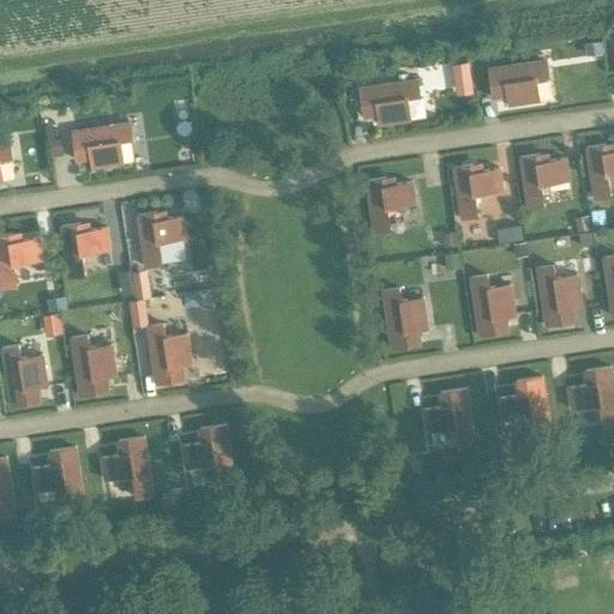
[(601,41),(588,43),(589,56),(603,54),(601,41)]
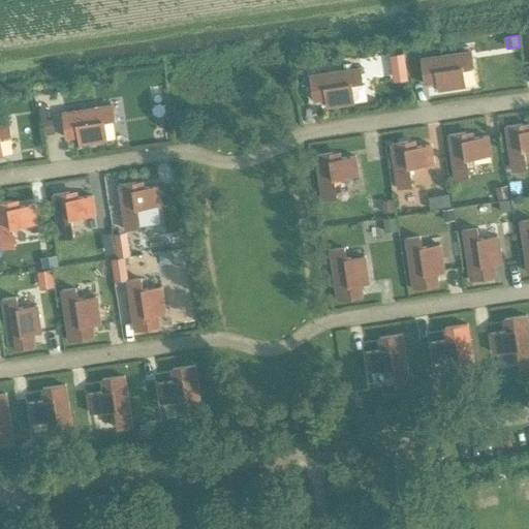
[(471,52),(421,59),(425,84),(437,82),(438,91),(465,87),(463,67),(473,66),(471,52)]
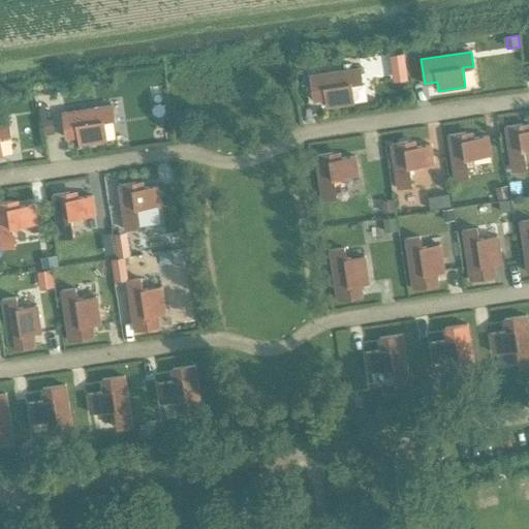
[(403,55),(392,57),(393,68),(405,66),(403,55)]
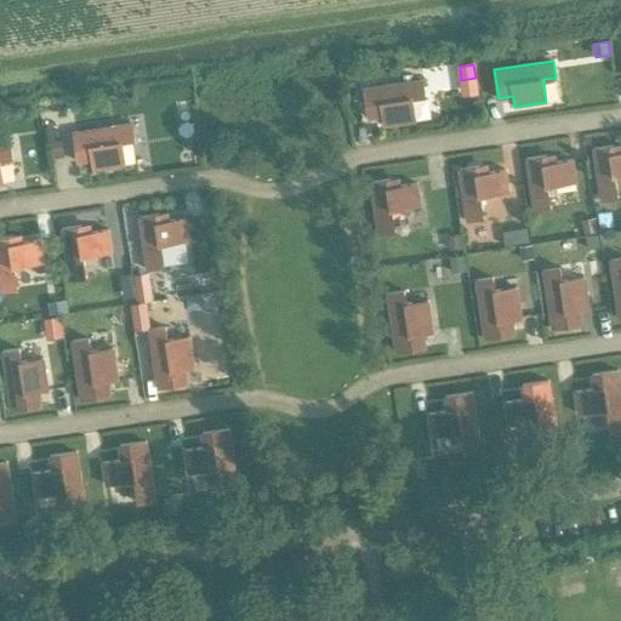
[(412,100),(426,97),(423,80),(364,89),(369,118),(382,117),(385,126),(416,121),(412,100)]
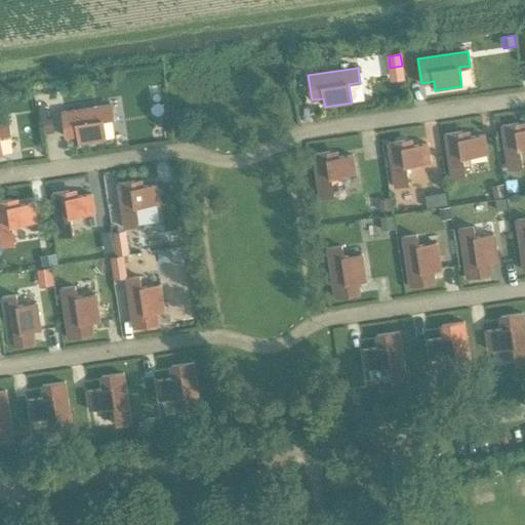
[(161,88),(147,89),(148,101),(162,99),(161,88)]
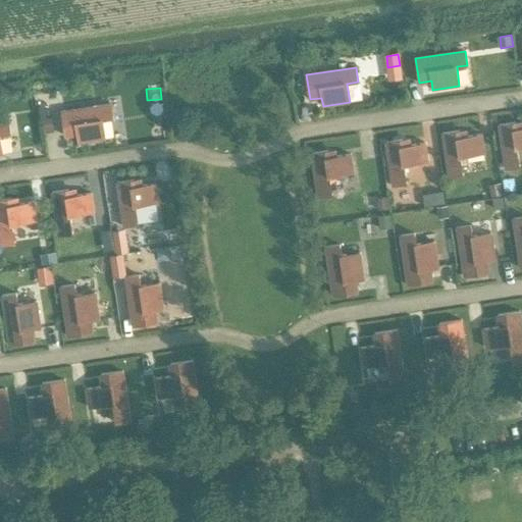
[(47,103),(36,106),(38,117),(49,115),(47,103)]
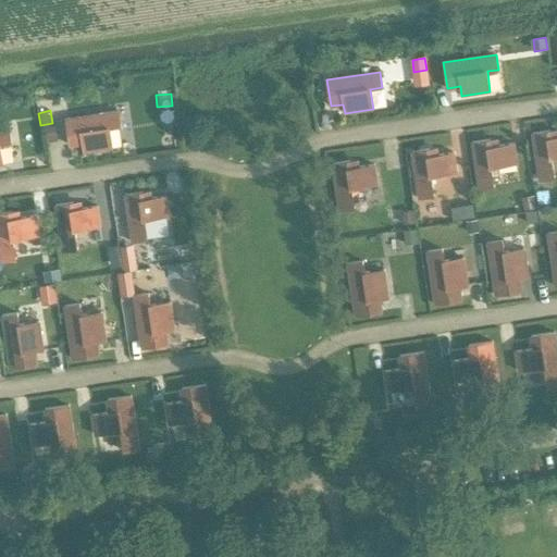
[(119,111),(65,119),(70,145),(83,144),(84,152),(112,148),(109,128),(121,126),(119,111)]
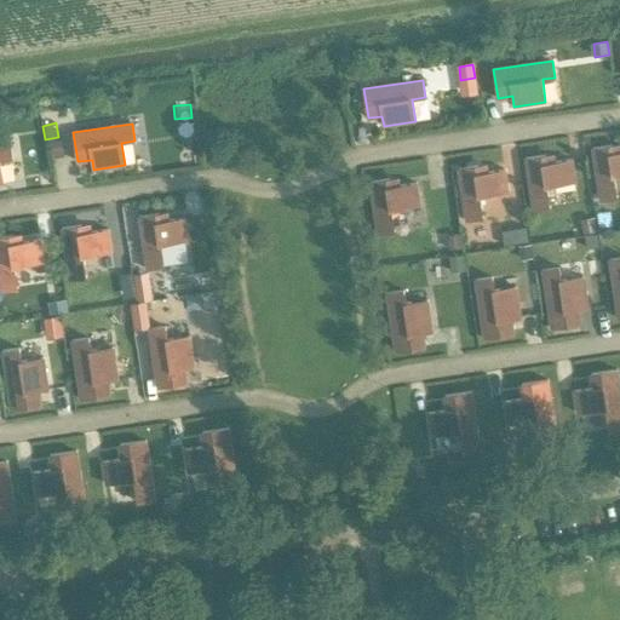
[(10,142),(0,143),(0,183),(4,183),(0,160),(13,159),(10,142)]
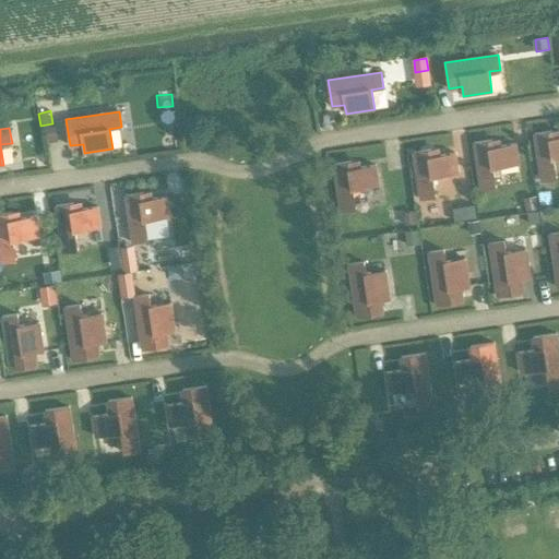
[(552,131),(534,133),(542,181),(557,179),(554,158),(558,157),(558,137),(552,139),(552,131)]
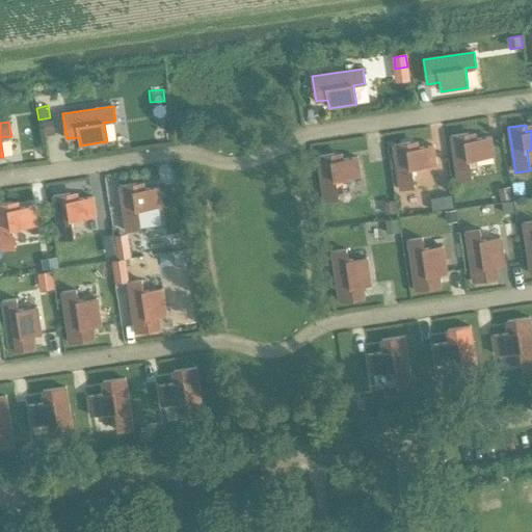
[(468,133),(451,136),(457,181),(472,179),(470,160),(494,156),(490,137),(469,140),(468,133)]
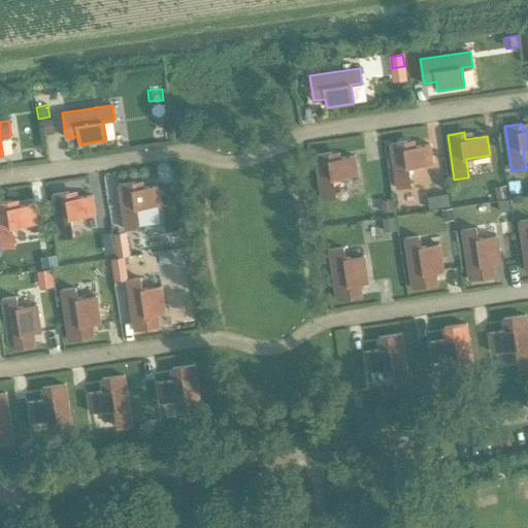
[(407,141),(390,143),(397,189),(411,186),(408,167),(433,164),(430,144),(408,147),(407,141)]
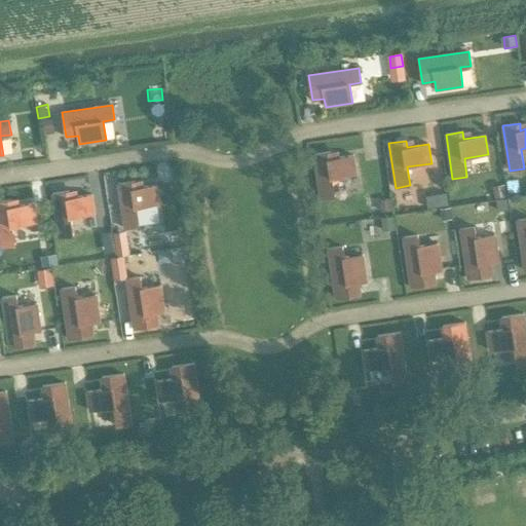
[(332,178),(357,175),(353,155),(332,158),(331,152),(313,154),(321,199),(335,196),(332,178)]
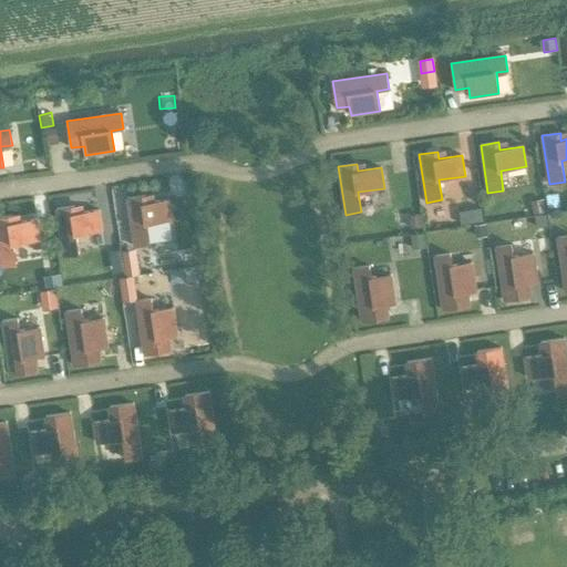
[(558,193),(545,195),(547,208),(559,207),(558,193)]
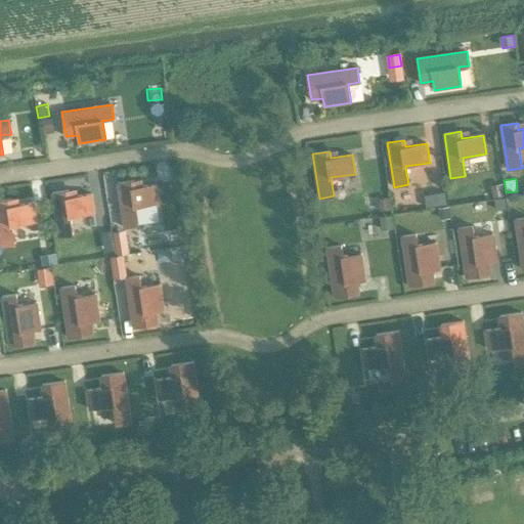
[(134,180),(118,183),(124,227),(138,225),(136,207),(160,203),(157,184),(135,187),(134,180)]
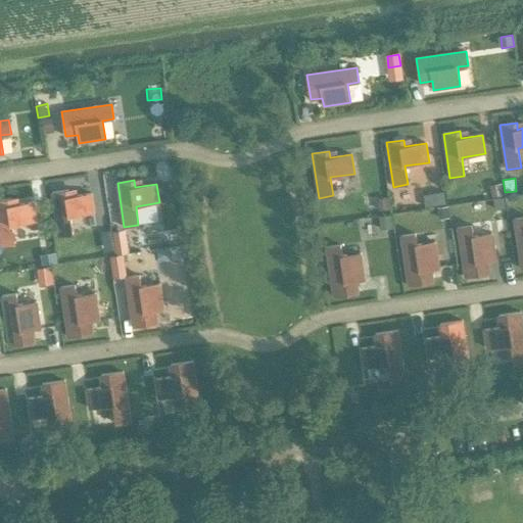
[(502,183),(490,185),(492,197),(504,195),(502,183)]
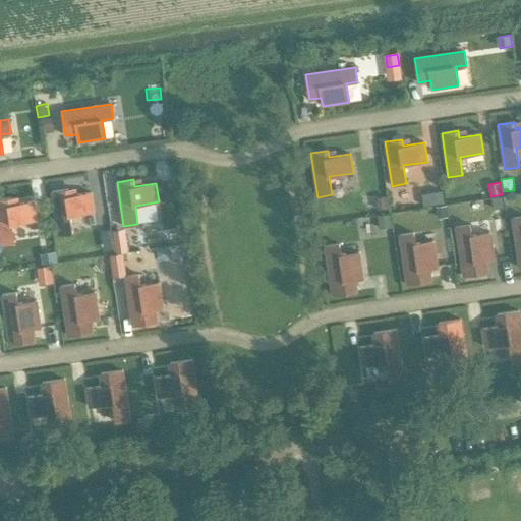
[(68,189),(52,191),(59,236),(73,234),(70,215),(95,212),(92,192),(69,196),(68,189)]
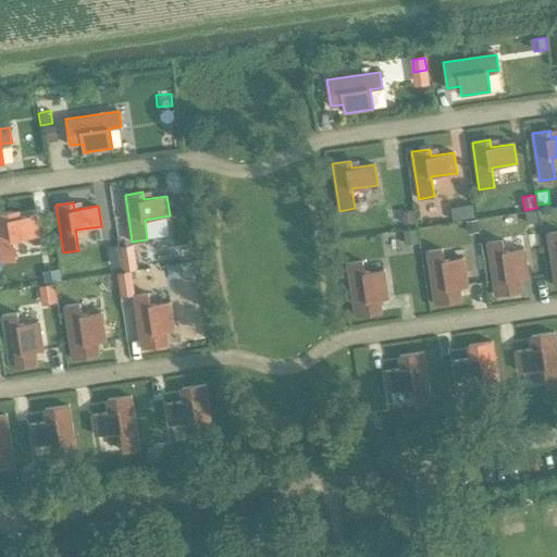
[(475,206),(462,208),(465,220),(478,219),(475,206)]
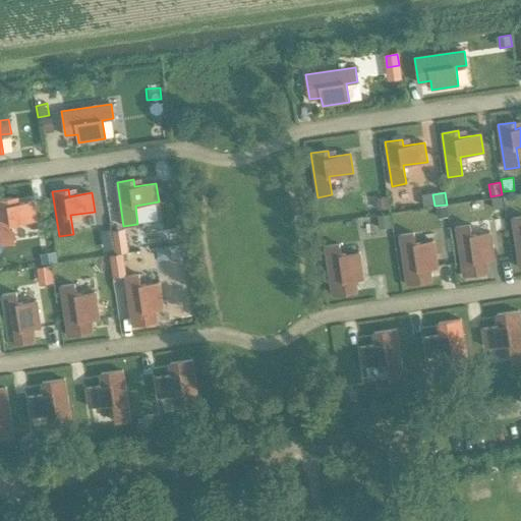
[(11,197),(0,199),(0,235),(1,244),(15,242),(12,223),(37,220),(34,201),(12,205),(11,197)]
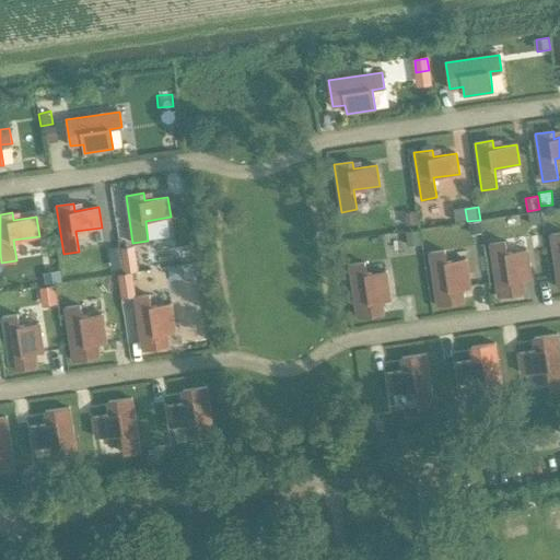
[(416,212),(404,213),(405,226),(418,224),(416,212)]
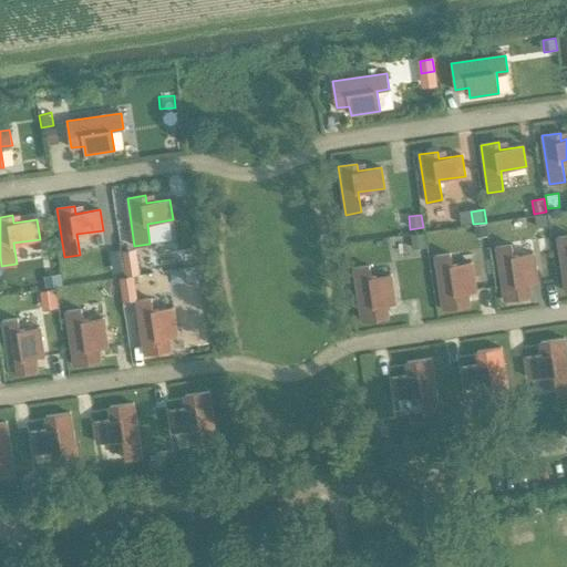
[(547,215),(534,218),(537,230),(549,228),(547,215)]
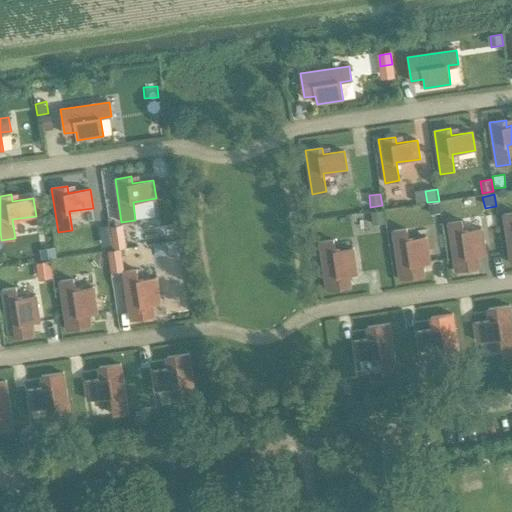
[(439,202),(427,204),(429,215),(441,213),(439,202)]
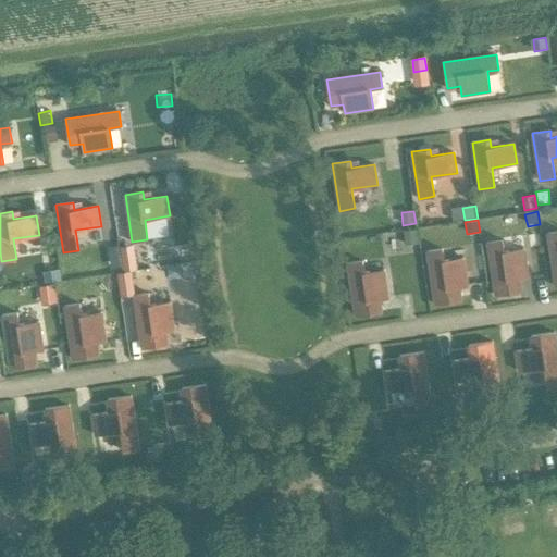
[(418,231),(405,232),(406,245),(419,243),(418,231)]
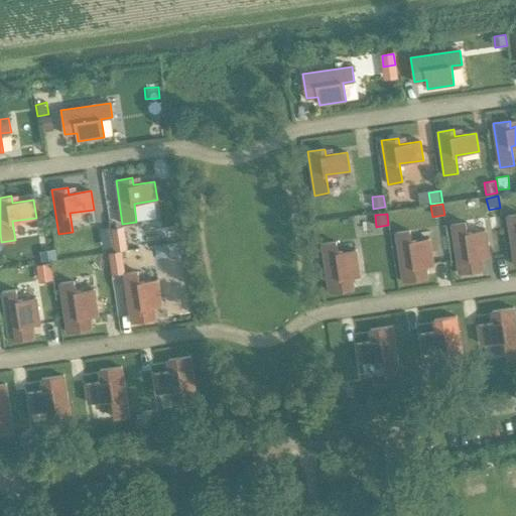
[(466,223),(452,225),(459,273),(483,270),(481,258),(490,257),(486,230),(467,233),(466,223)]
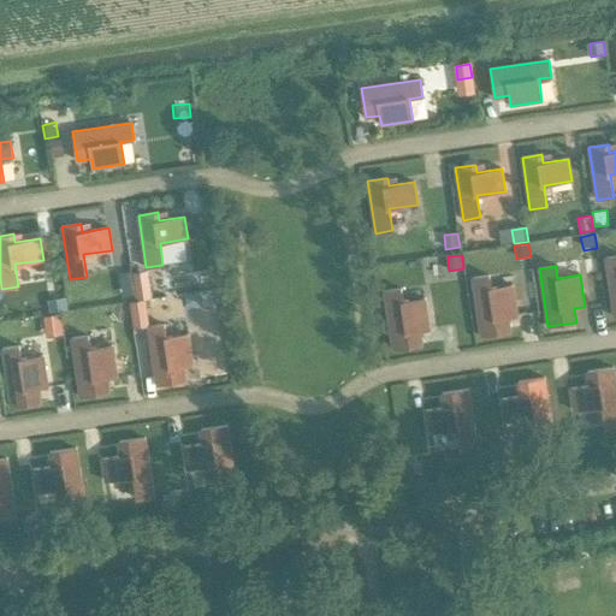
[(130,272),(116,274),(118,288),(132,286),(130,272)]
